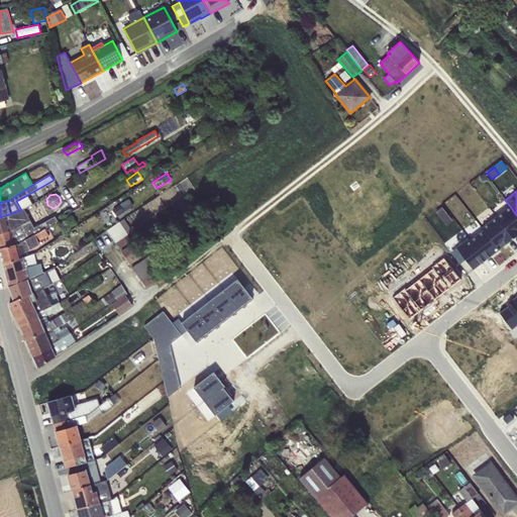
[(27,195),(16,201),(21,210),(24,209),(32,204),(27,195)]
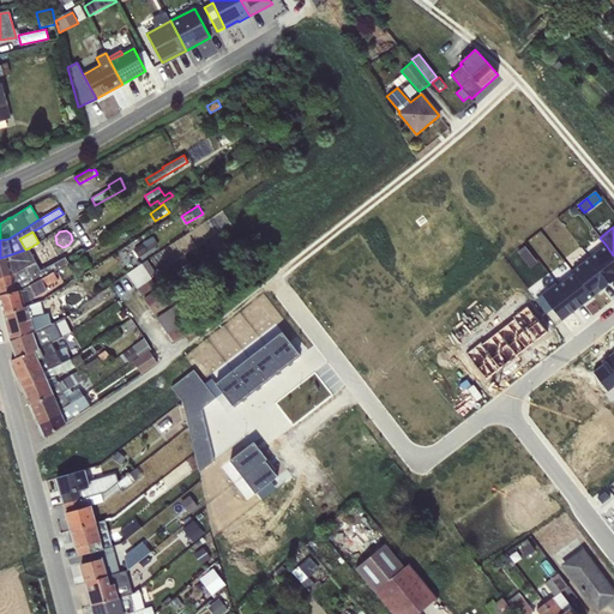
[(152,238),(133,250),(138,258),(157,245),(152,238)]
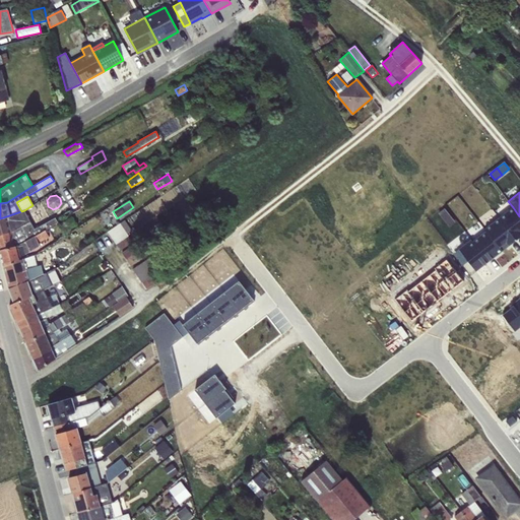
[(519,216),(513,207),(499,218),(516,241),(519,237),(519,216)]
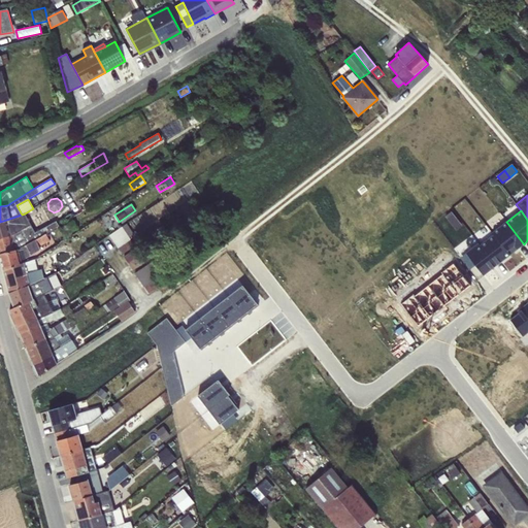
[(0,222),(0,237),(31,225),(25,213),(22,215),(0,222)]
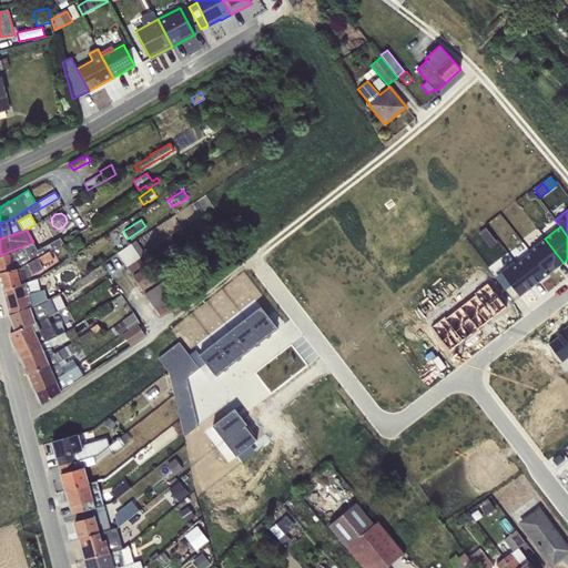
[(0,255),(0,273),(49,251),(63,243),(60,237),(38,250),(33,242),(0,255)]
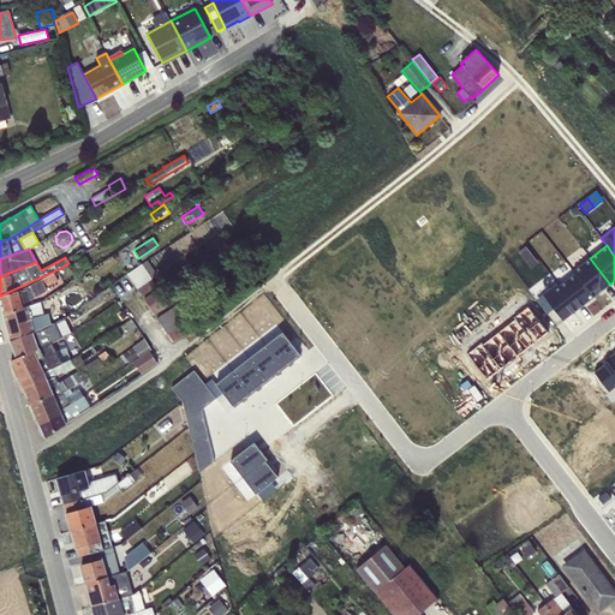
[(573,272),(575,274),(591,292),(595,297),(602,291),(610,285),(590,258),(573,272)]
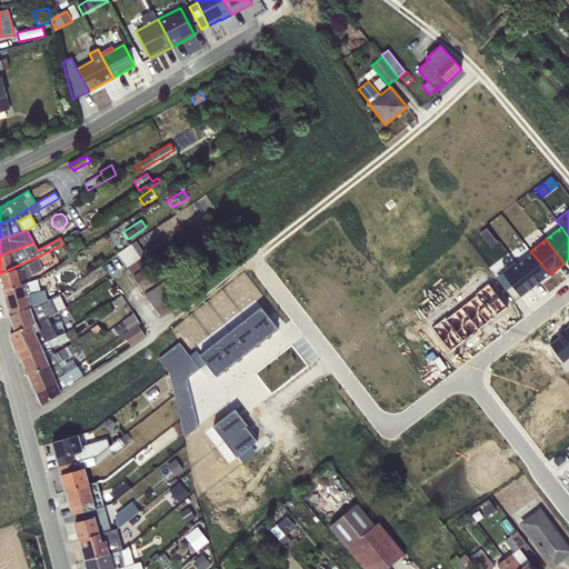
[(136,241),(118,253),(127,268),(140,259),(138,256),(143,252),(136,241)]
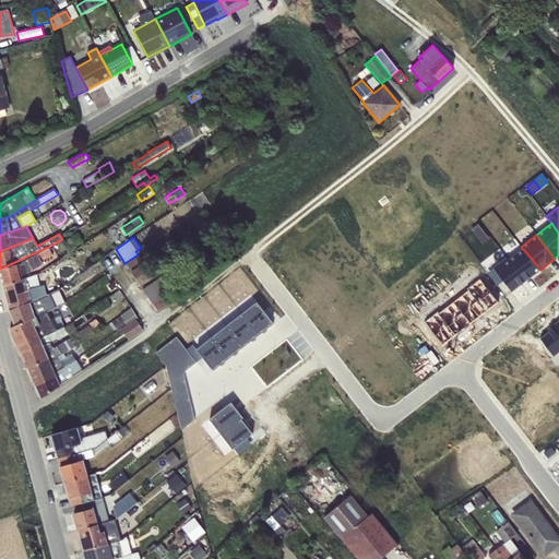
[(0,269),(0,272),(3,286),(23,280),(22,275),(43,264),(42,261),(52,256),(48,247),(0,269)]
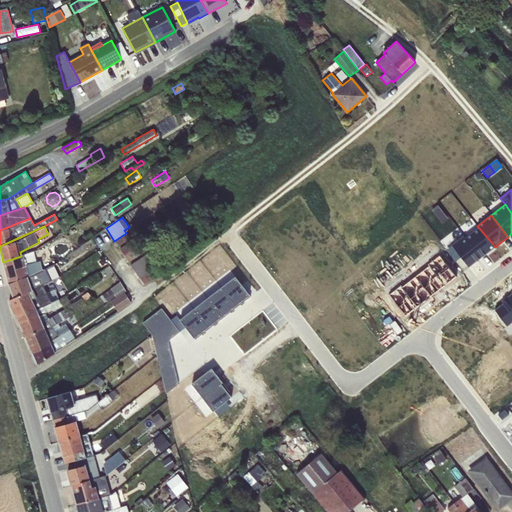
[(479,228),(466,238),(480,258),(495,247),(492,243),(479,228)]
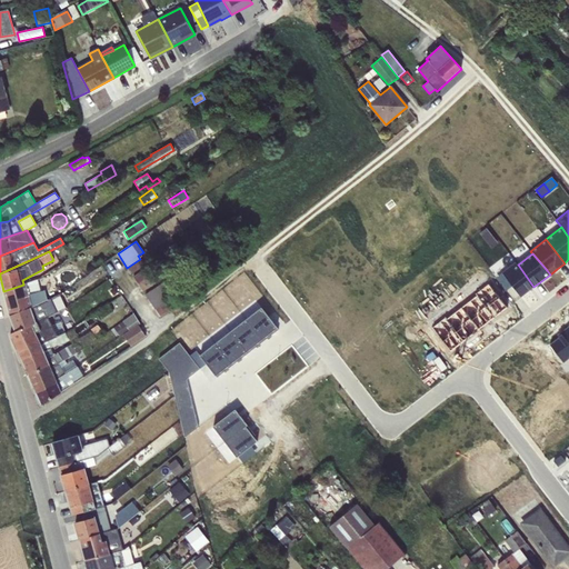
[(140,259),(127,268),(131,275),(145,266),(140,259)]
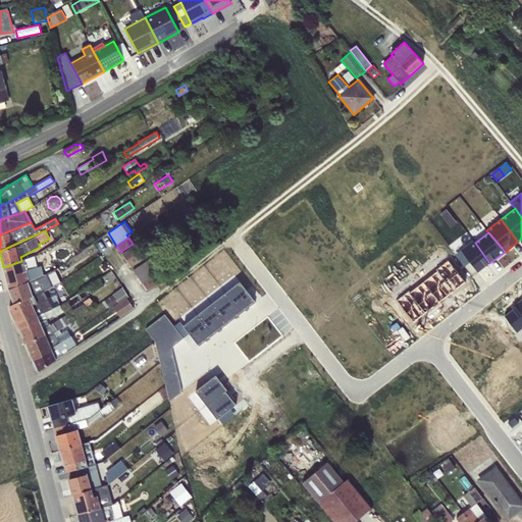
[(473,241),(461,250),(470,262),(477,272),(489,263),(475,243),(473,241)]
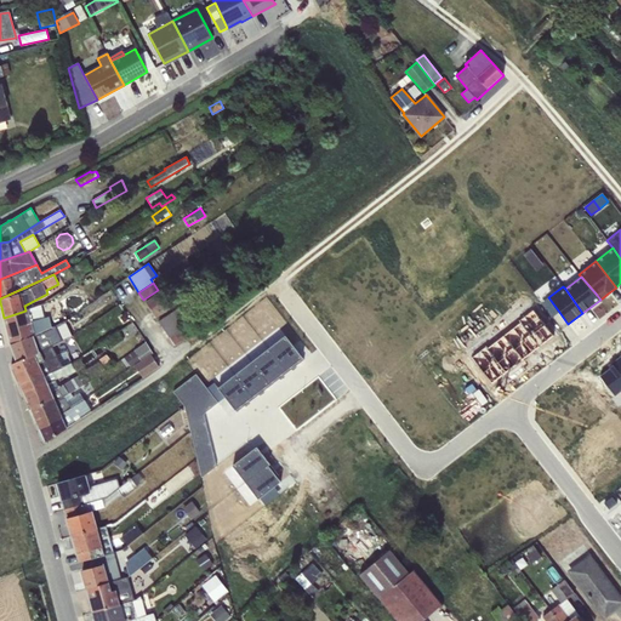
[(164,289),(146,302),(157,318),(175,306),(164,289)]
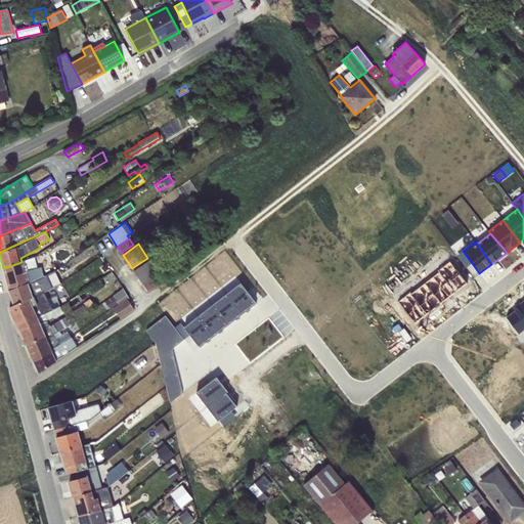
[(463,251),(456,256),(466,268),(472,263),(463,251)]
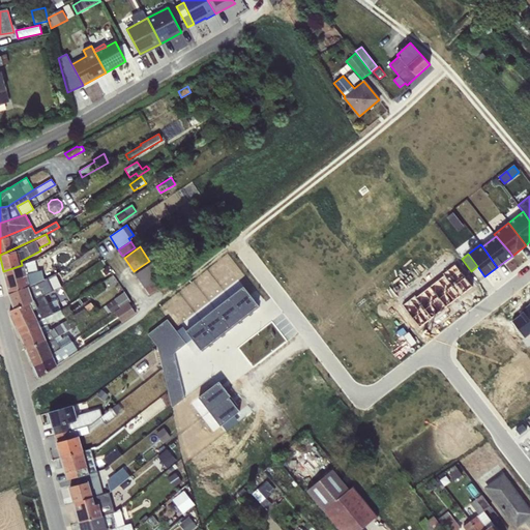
[(3,271),(9,294),(45,280),(41,270),(37,271),(35,261),(22,265),(3,271)]
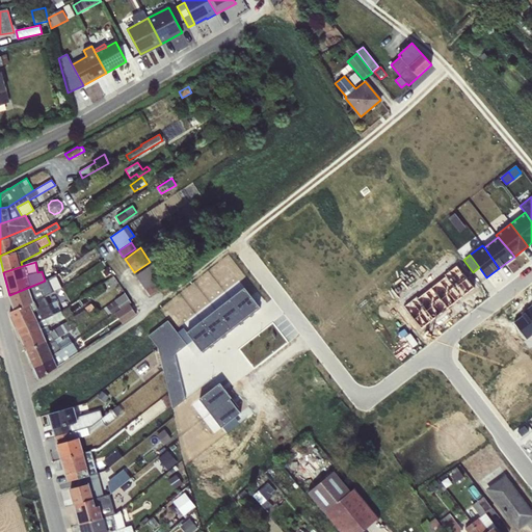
[(156,262),(136,275),(145,289),(157,281),(165,275),(156,262)]
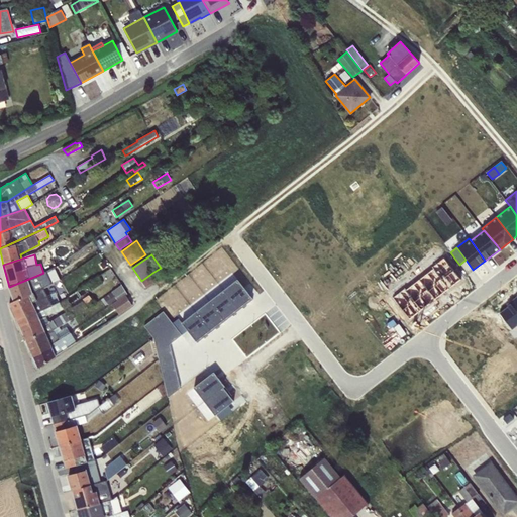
[(460,279),(444,257),(432,267),(433,269),(449,288),(460,279)]
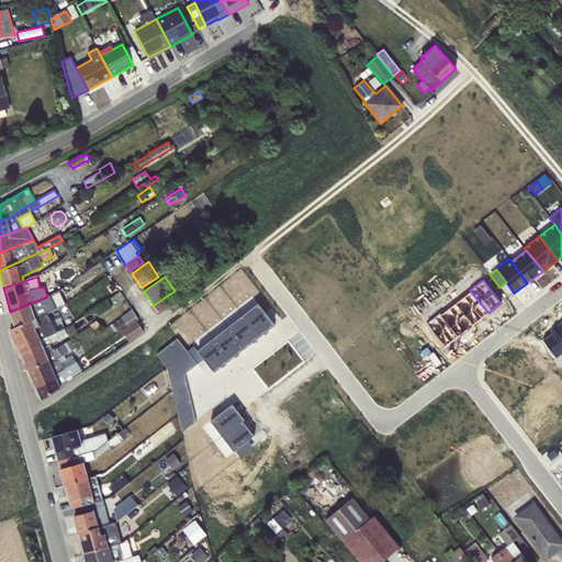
[(10,312),(15,327),(47,312),(66,304),(59,291),(47,296),(10,312)]
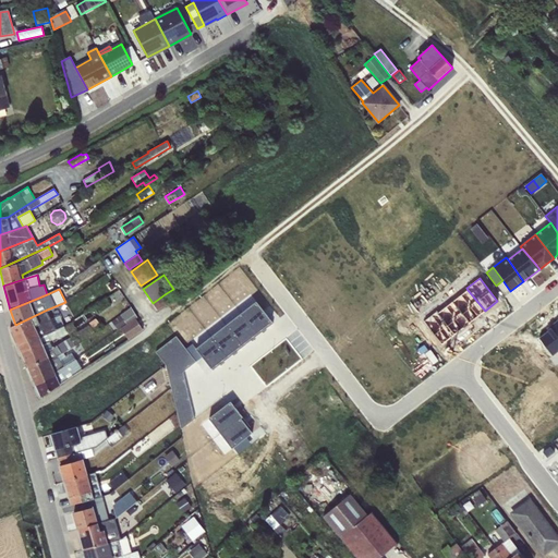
[(470,323),(485,311),(468,290),(452,301),(470,323)]
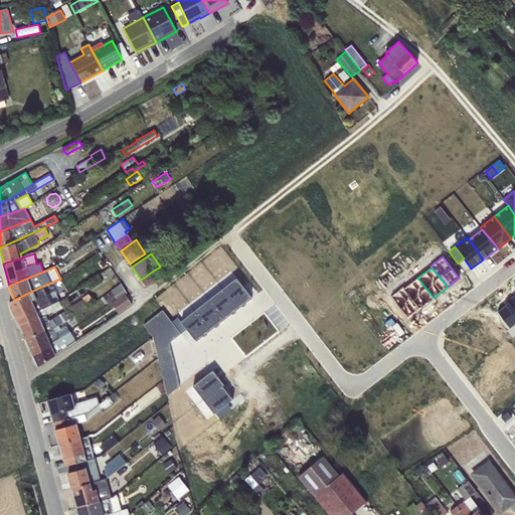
[(152,272),(141,280),(145,287),(157,279),(152,272)]
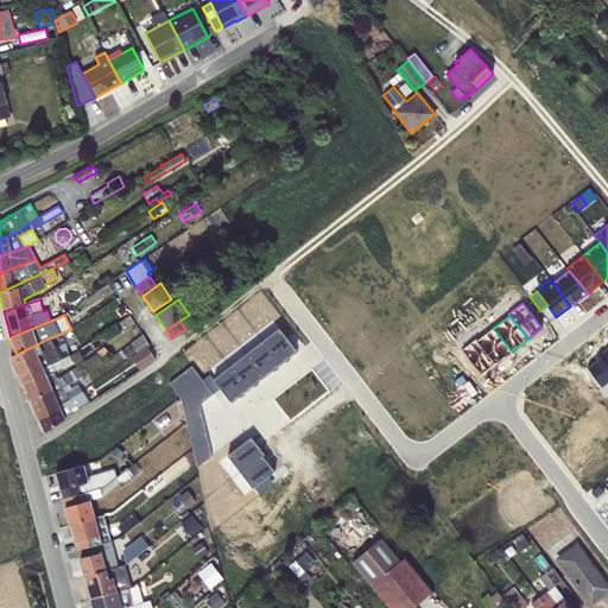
[(512,352),(493,328),(477,341),(495,365),(512,352)]
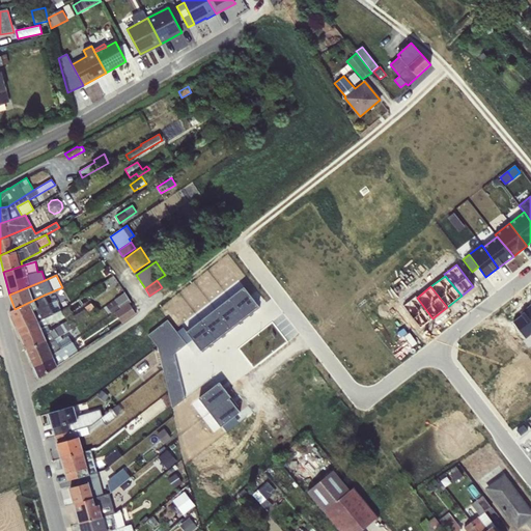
[(244,287),(229,299),(245,317),(248,315),(249,316),(259,308),(244,287)]
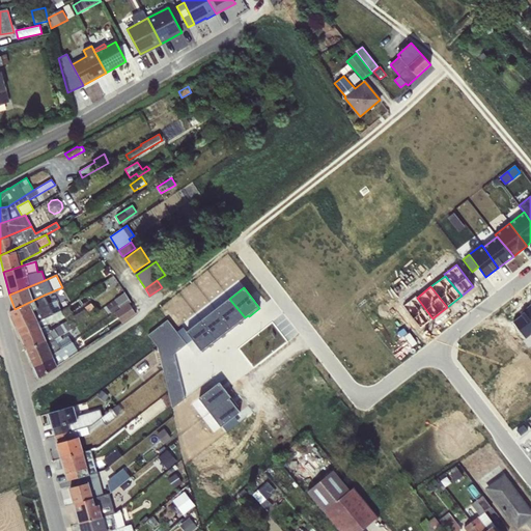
[(106,305),(112,313),(120,308),(130,301),(124,292),(114,299),(114,300),(106,305)]
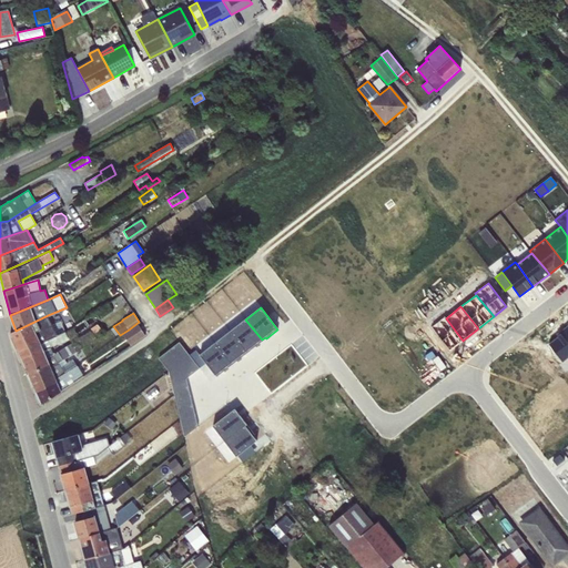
[(10,333),(18,352),(58,335),(64,330),(60,321),(52,325),(48,315),(16,331),(10,333)]
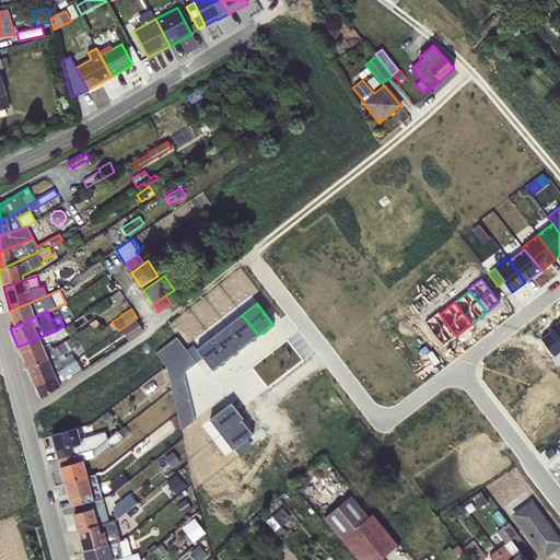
[(443,346),(456,336),(440,314),(438,312),(424,322),(443,346)]
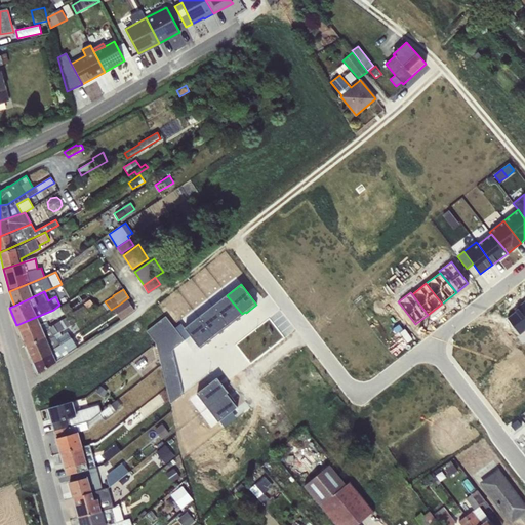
[(212,306),(229,326),(240,318),(239,316),(242,314),(227,295),(212,306)]
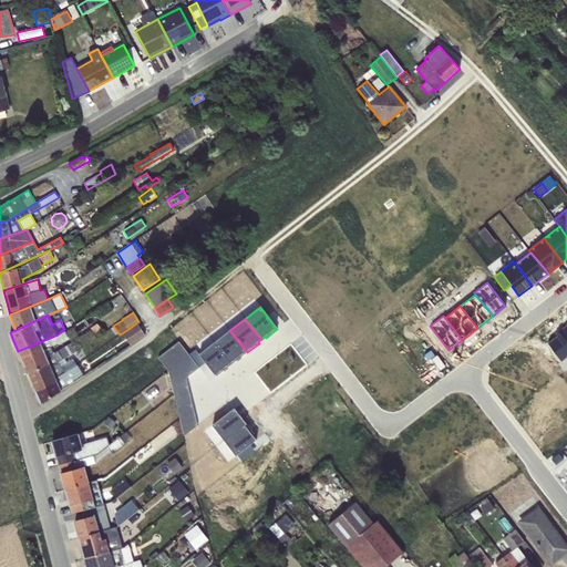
[(91,328),(96,337),(104,332),(98,323),(91,328)]
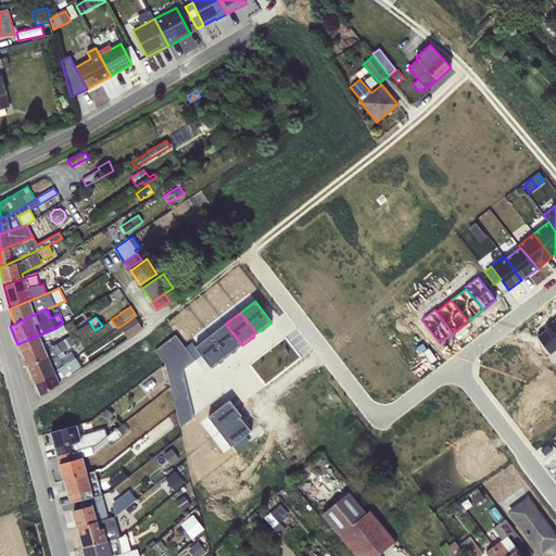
[(135,318),(121,328),(128,338),(142,328),(135,318)]
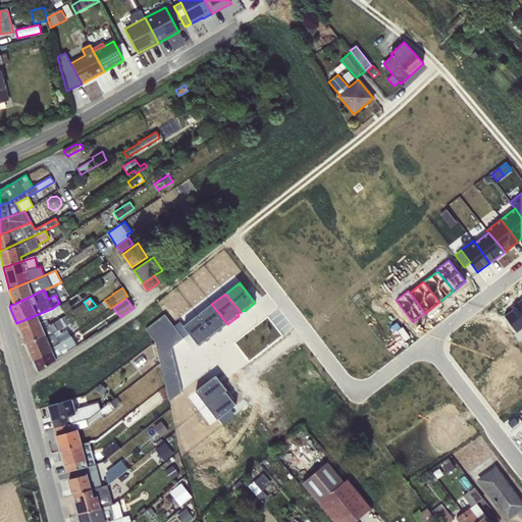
[(521,303),(520,301),(511,308),(513,310),(505,316),(517,332),(521,328),(521,303)]
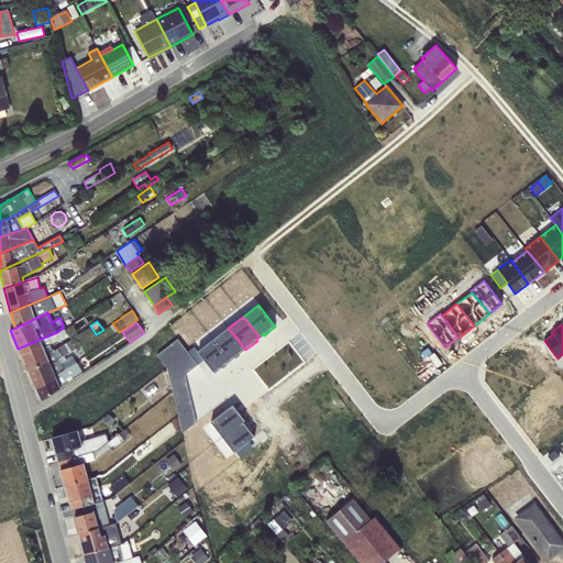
[(90,328),(77,337),(81,344),(95,334),(90,328)]
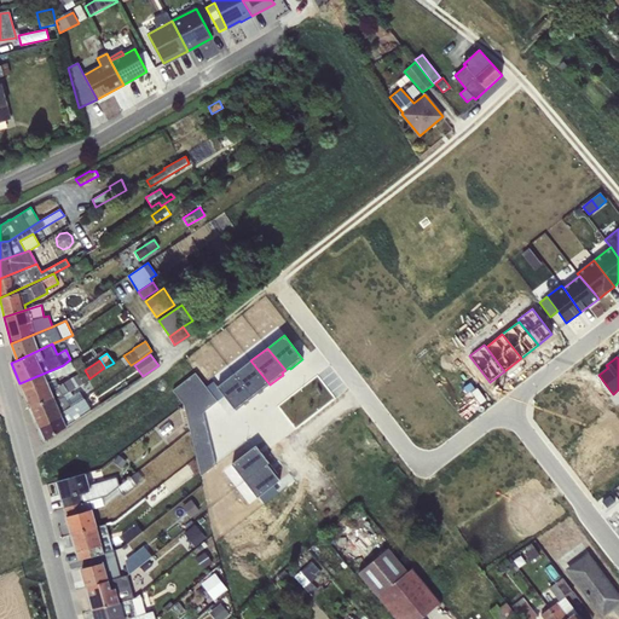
[(250,360),(235,374),(252,397),(255,394),(256,395),(270,385),(250,360)]
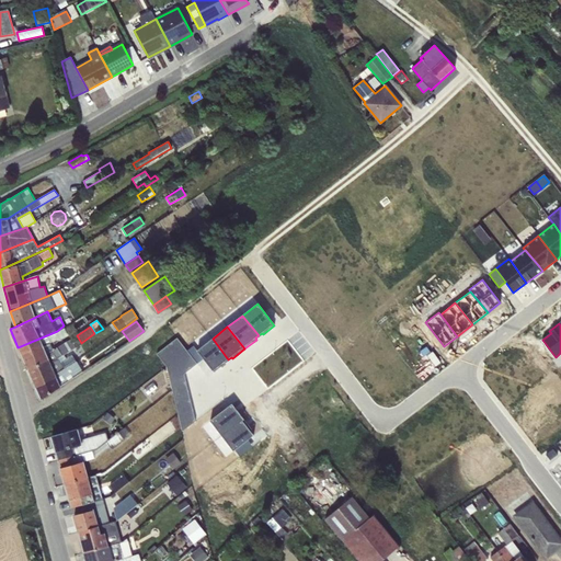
[(27,369),(58,358),(80,343),(76,336),(53,350),(50,343),(67,336),(64,329),(57,331),(18,347),(27,369)]
